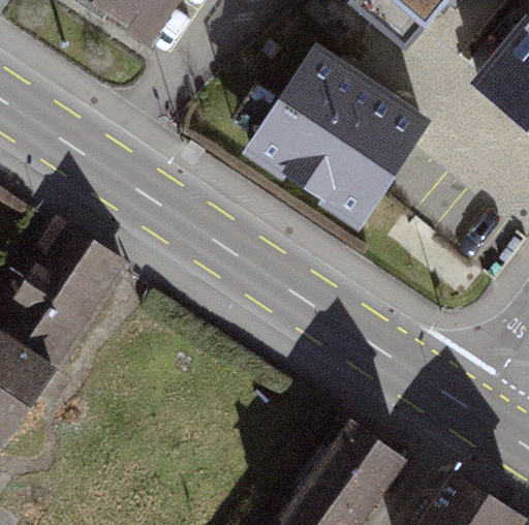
[(85,0),(152,42),(178,0),(85,0)]
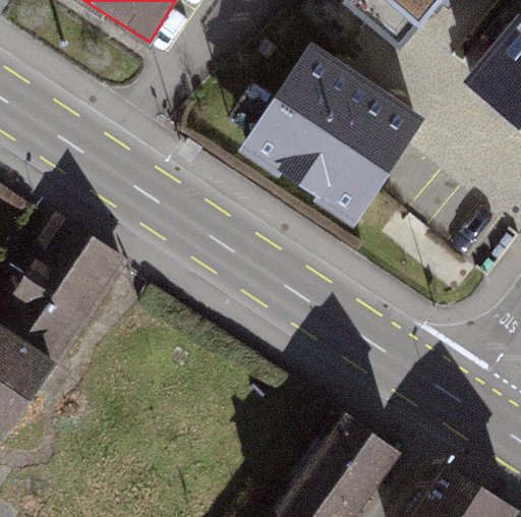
[(342,0),(340,3),(397,51),(440,0),(342,0)]
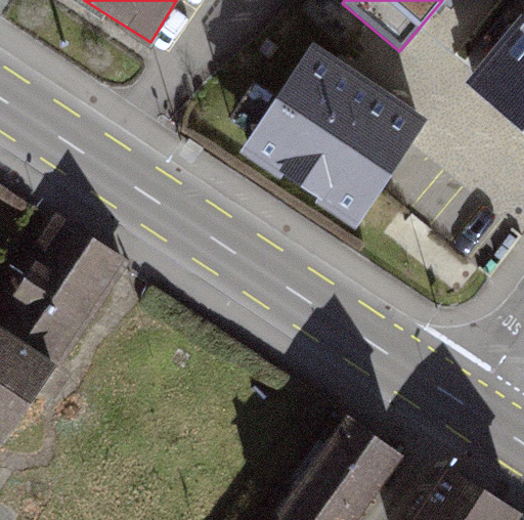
[(523,9),(465,81),(523,131),(523,9)]
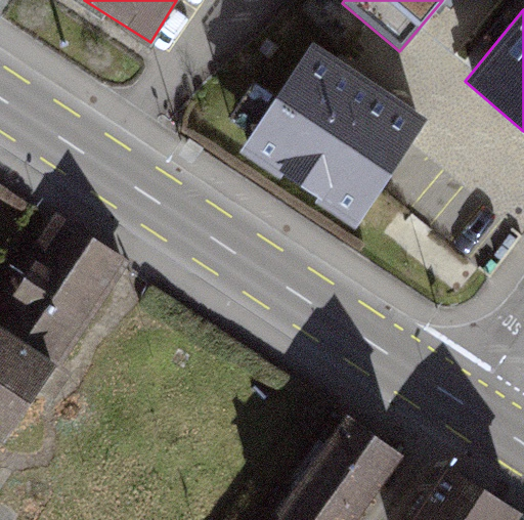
[(313,41),(239,150),(354,226),(427,117),(313,41)]
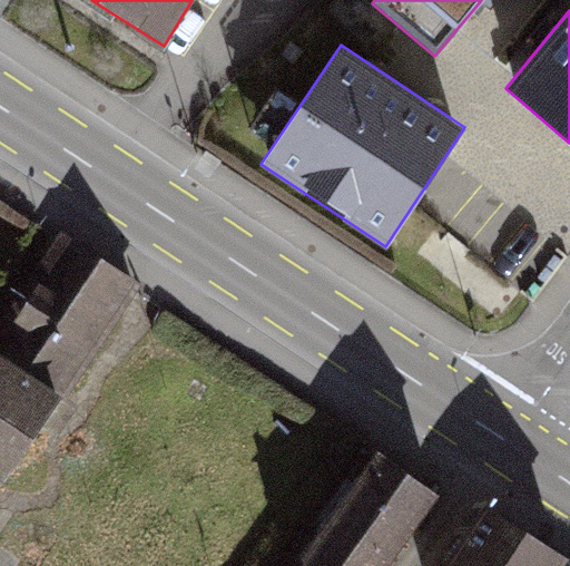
[(485,270),(538,249),(514,189),(462,211),(485,270)]
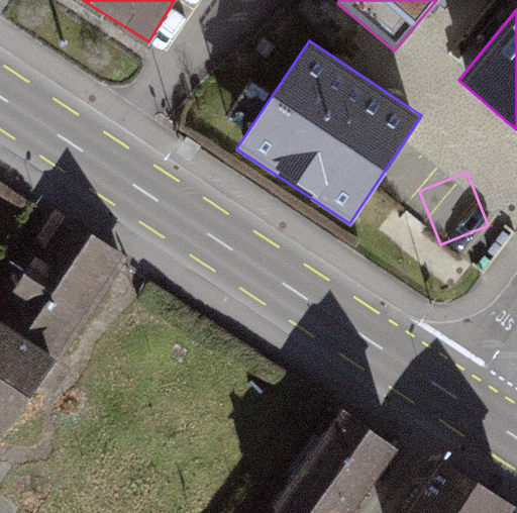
[(56,212),(0,295),(0,430),(5,434),(127,262),(56,212)]
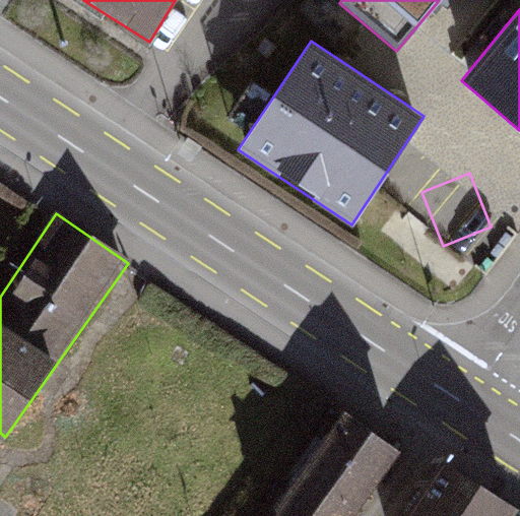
[(343,409),(264,515),(355,515),(402,455),(343,409)]
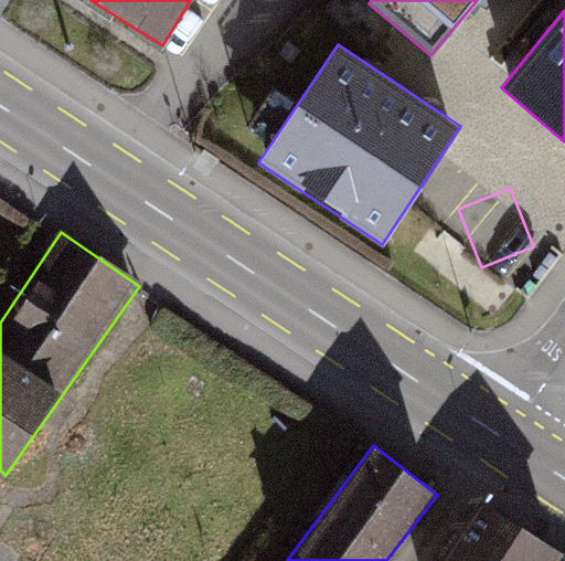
[(481,498),(441,560),(560,560),(561,559),(481,498)]
